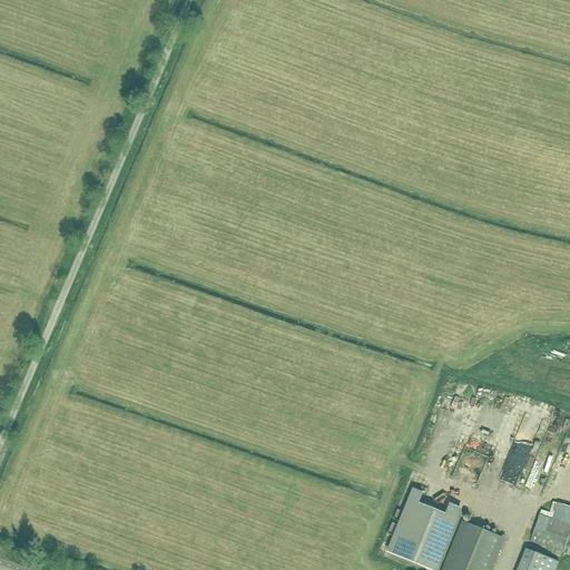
[(470,403),(472,396),(455,392),(453,399),(470,403)]
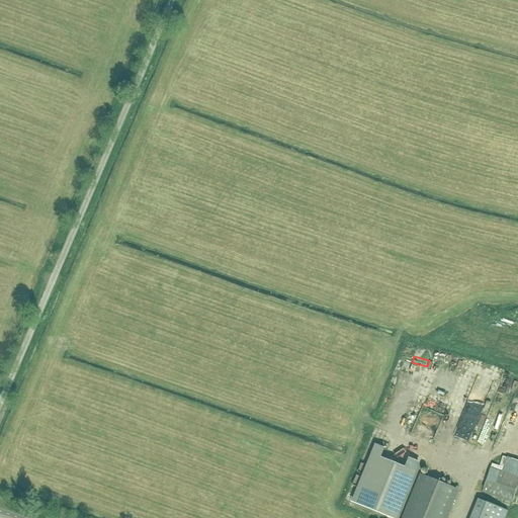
[(454,376),(449,384),(454,387),(459,379),(454,376)]
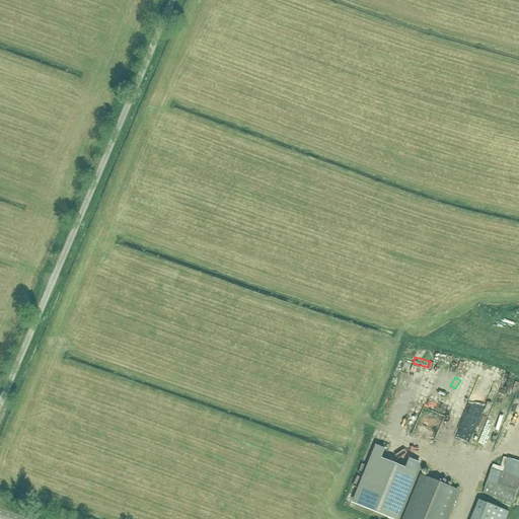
[(518,391),(515,381),(508,383),(510,393),(518,391)]
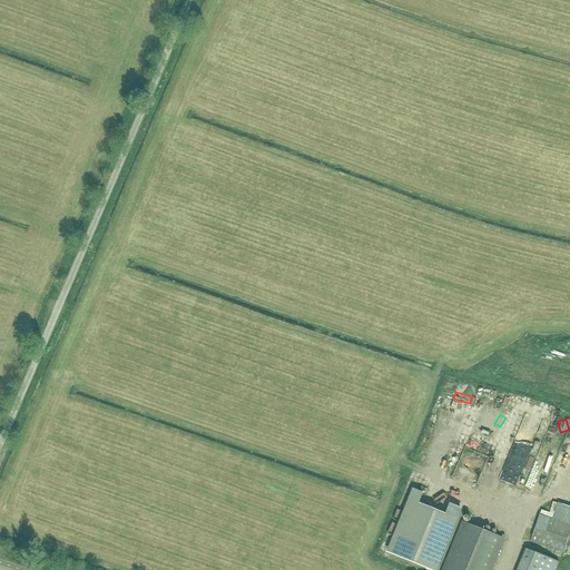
[(436,433),(440,421),(433,420),(430,431),(436,433)]
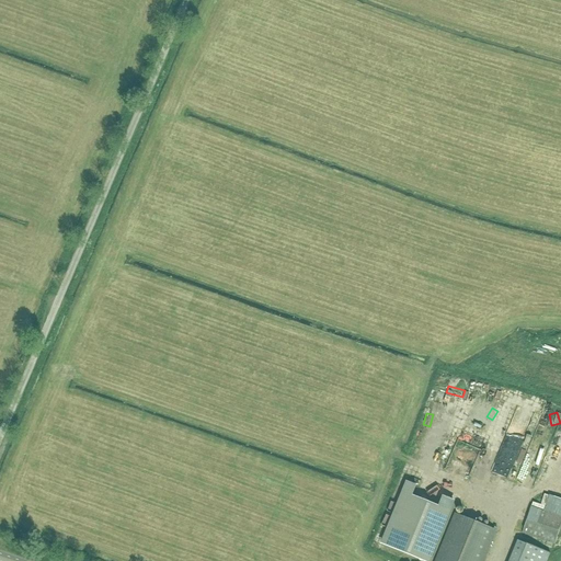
[(505,432),(491,470),(508,477),(523,438),(505,432)]
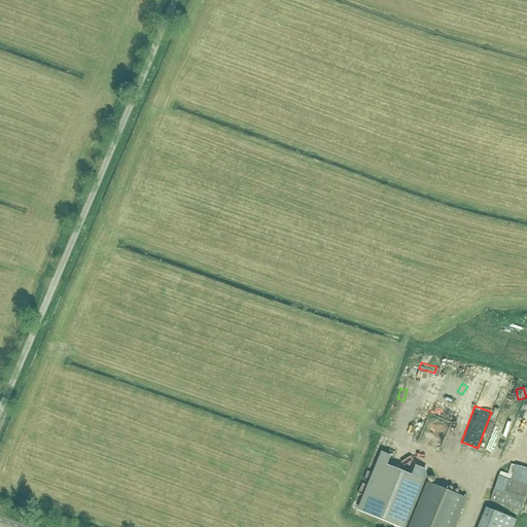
[(416,466),(412,476),(388,466),(392,457),(383,454),(359,511),(398,526),(401,526),(421,480),(425,470),(416,466)]
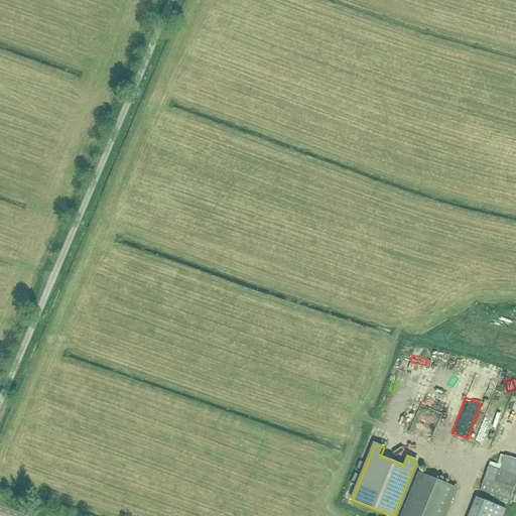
[(505,457),(501,455),(497,465),(490,463),(489,467),(481,491),(510,501),(515,482),(515,459),(505,456),(505,457)]
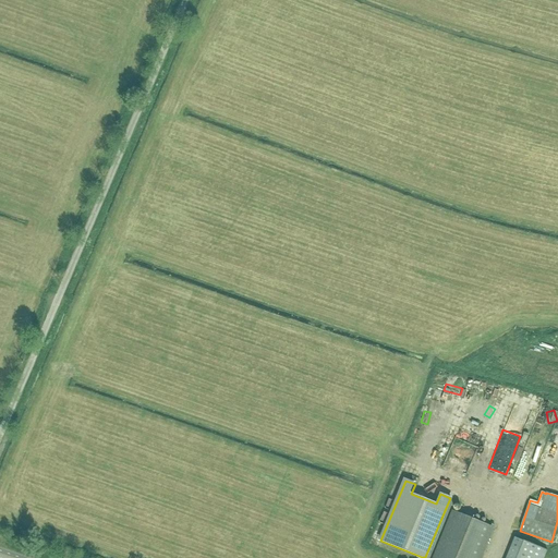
[(384,508),(381,516),(389,518),(391,510),(384,508)]
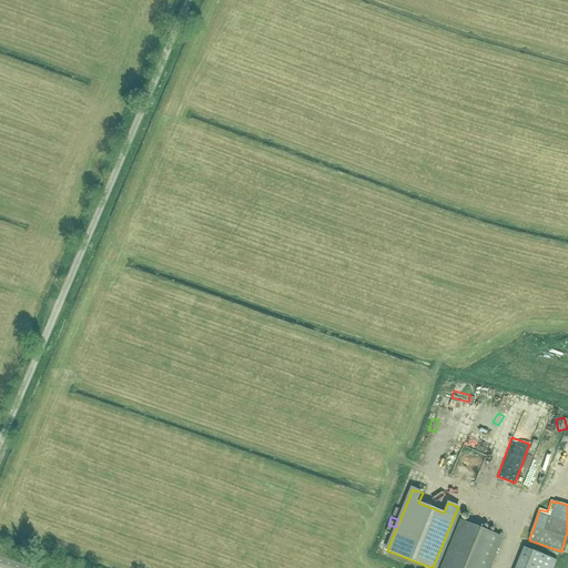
[(489,567),(503,537),(460,520),(440,567),(489,567)]
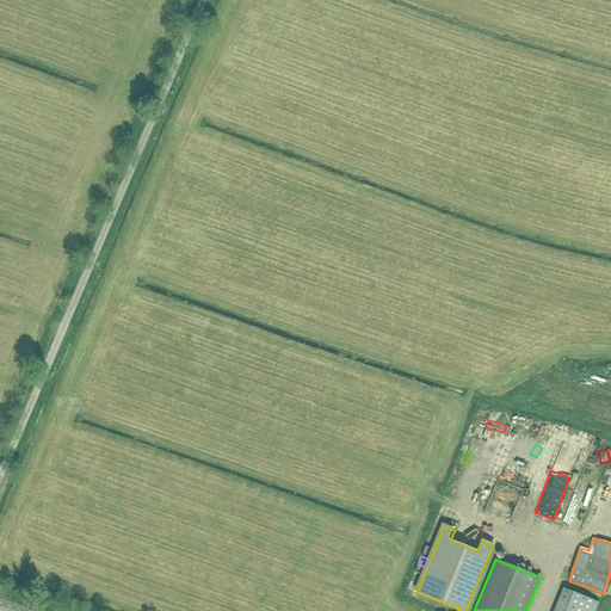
[(565,587),(555,610),(594,610),(599,602),(565,587)]
